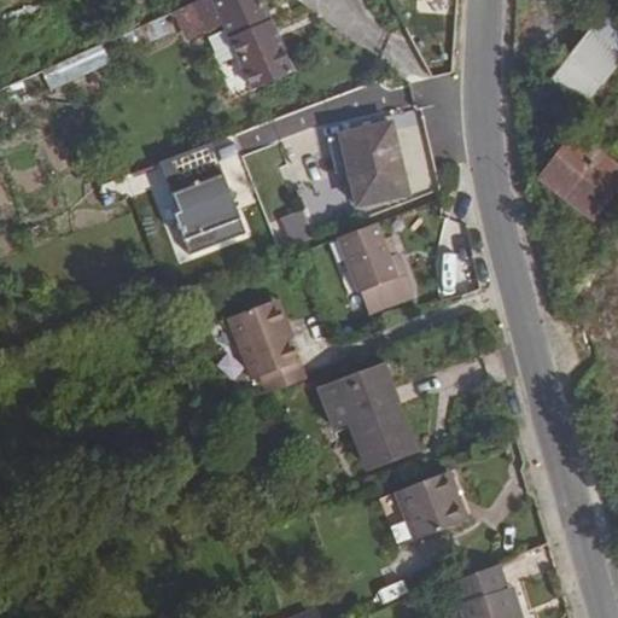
[(260,0),(199,0),(174,12),(187,40),(222,23),(254,92),(293,73),(260,0)]
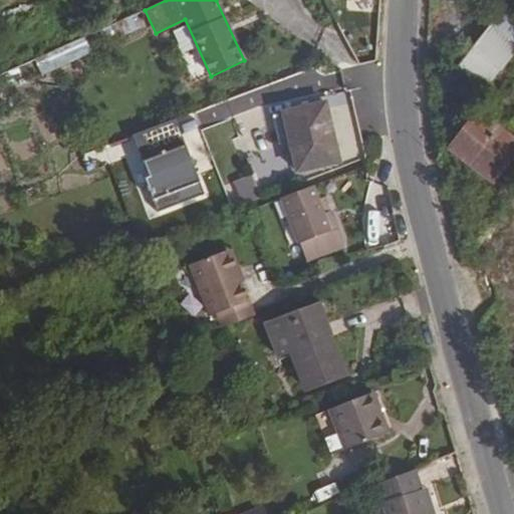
[(482,0),(499,13),(506,3),(507,4),(510,0),(482,0)]
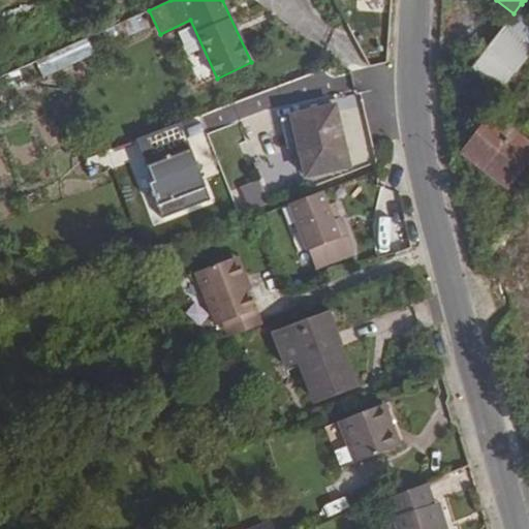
[(514,13),(467,72),(498,96),(508,83),(528,98),(528,9),(522,4),(521,3),(514,13)]
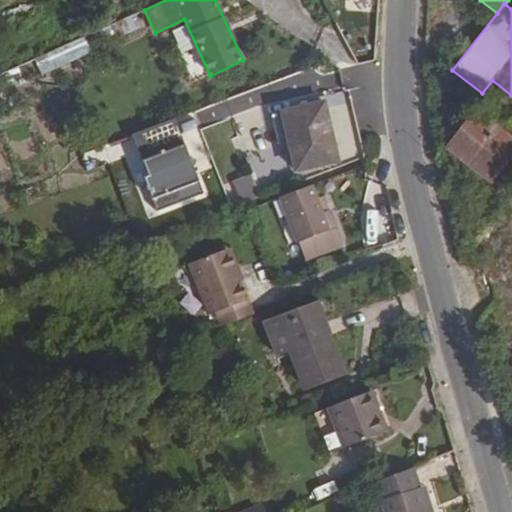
[(84,37),(34,58),(40,74),(91,54),(84,37)]
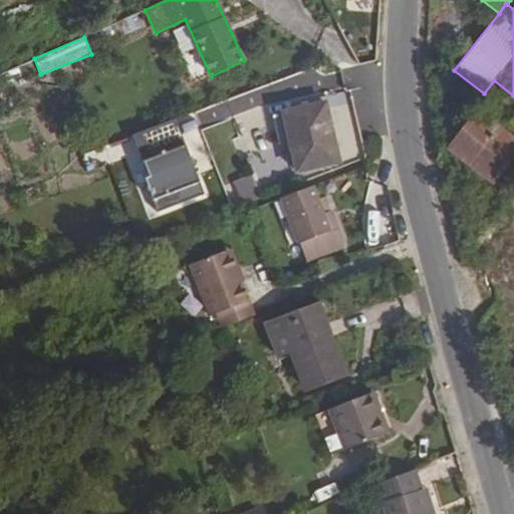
[(324,102),(282,113),(295,173),(339,162),(324,102)]
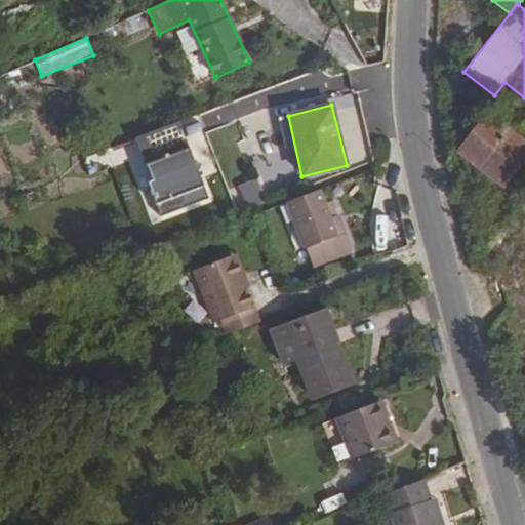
[(524,144),(486,114),(456,152),(503,186),(521,163),(524,157),(524,144)]
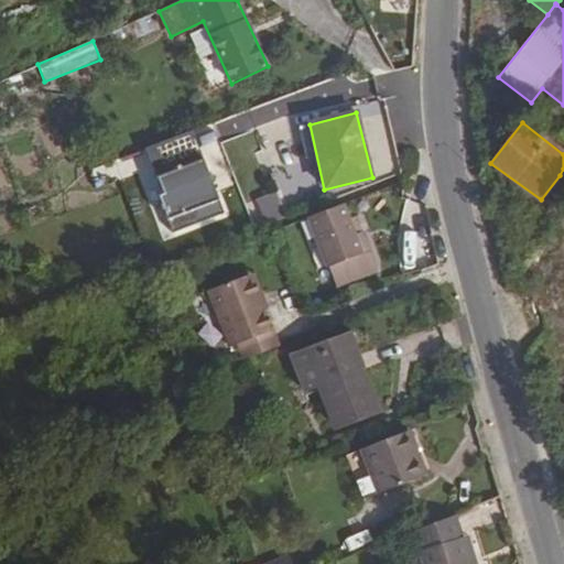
[(156,195),(171,234),(223,214),(202,160),(194,162),(183,134),(144,149),(161,194),(156,195)]
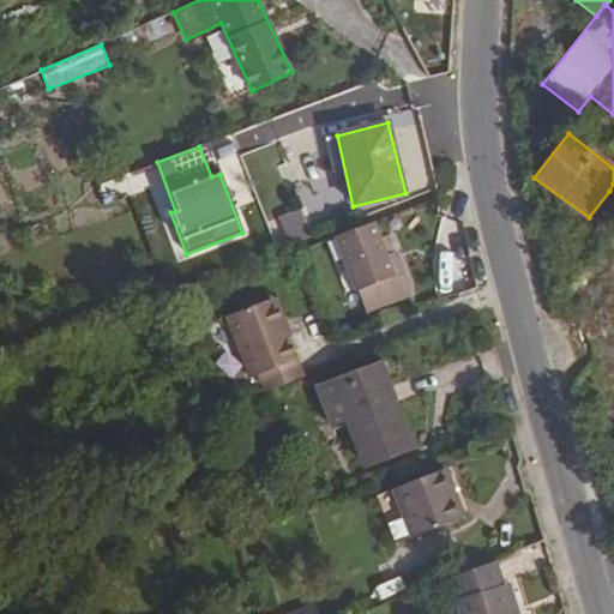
[(302,209),(280,215),(287,244),(309,239),(302,209)]
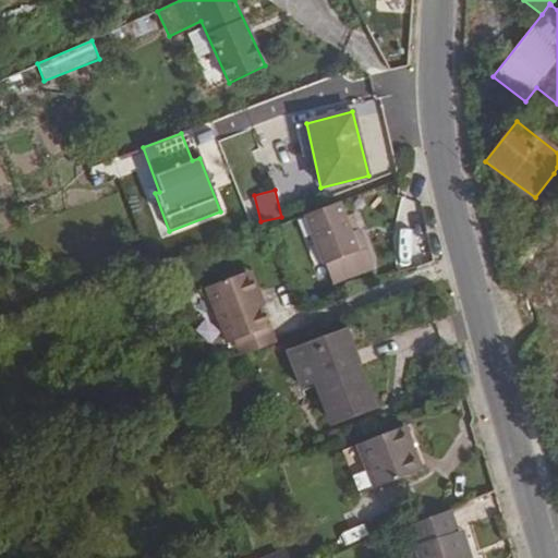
[(358,245),(340,201),(303,216),(330,281),(372,265),(363,243),(358,245)]
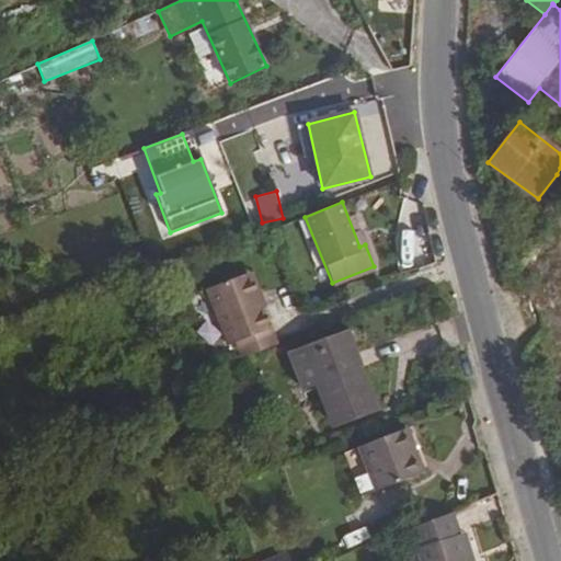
[(252,273),(248,274),(261,308),(265,307),(252,273)]
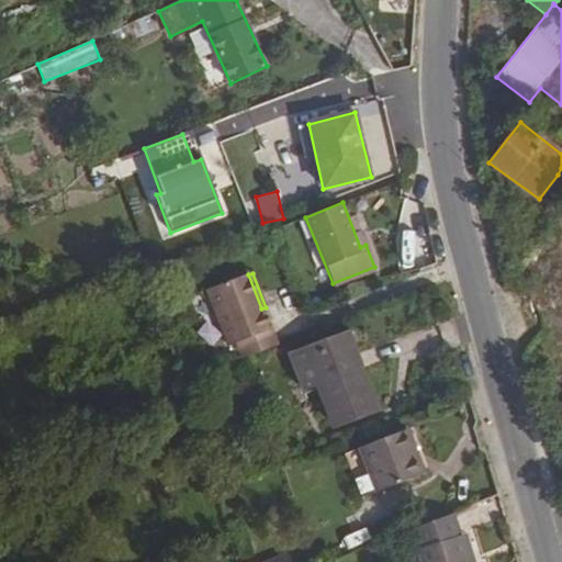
[(248,274),(204,290),(227,348),(236,345),(242,359),(279,345),(273,327),(268,328),(261,308),(248,274)]
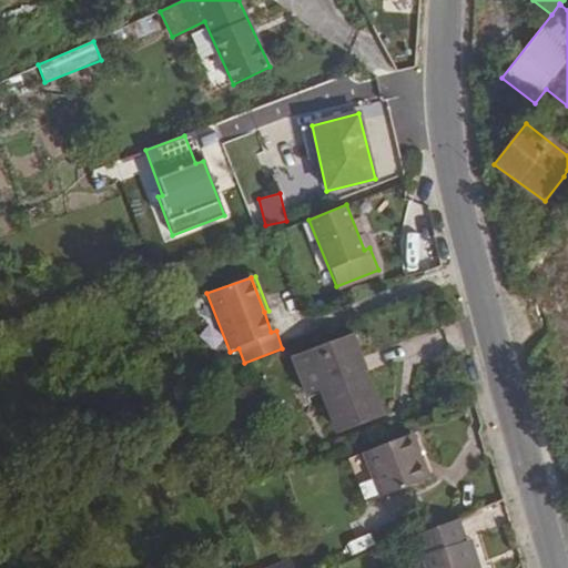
[(328,334),(293,348),(296,357),(333,344),(328,334)]
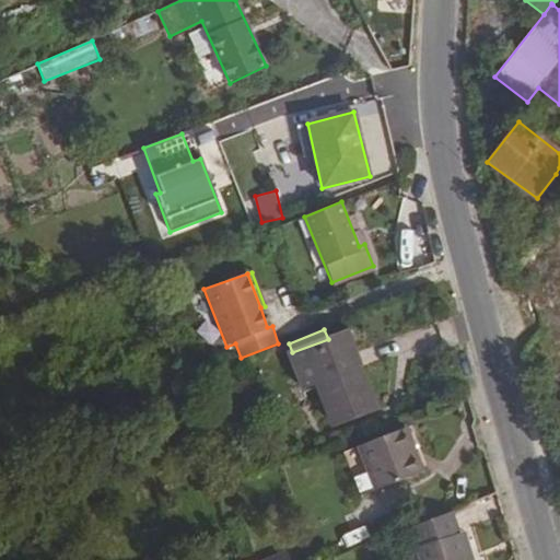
[(292,352),(289,353),(303,388),(316,382),(333,424),(375,409),(346,331),(328,339),(292,352)]
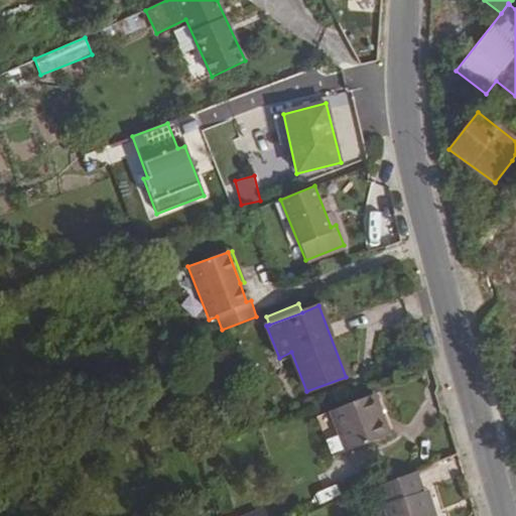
[(515,320),(502,326),(508,346),(515,343),(515,320)]
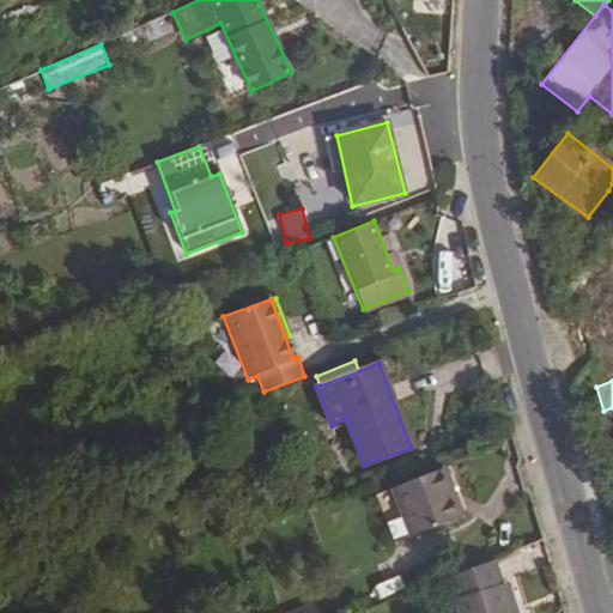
[(445,467),(390,490),(410,538),(463,517),(445,467)]
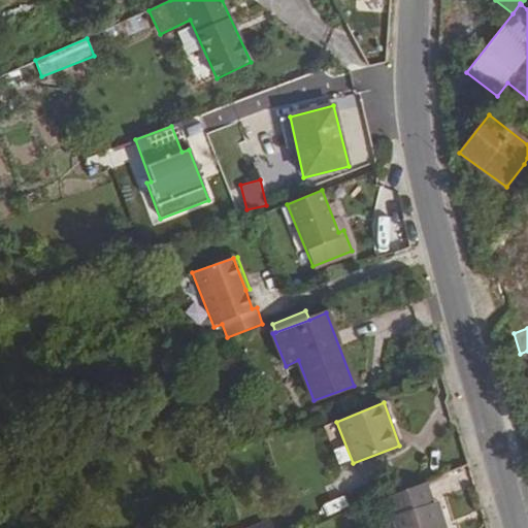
[(425,483),(386,499),(394,527),(438,527),(431,503),(425,483)]
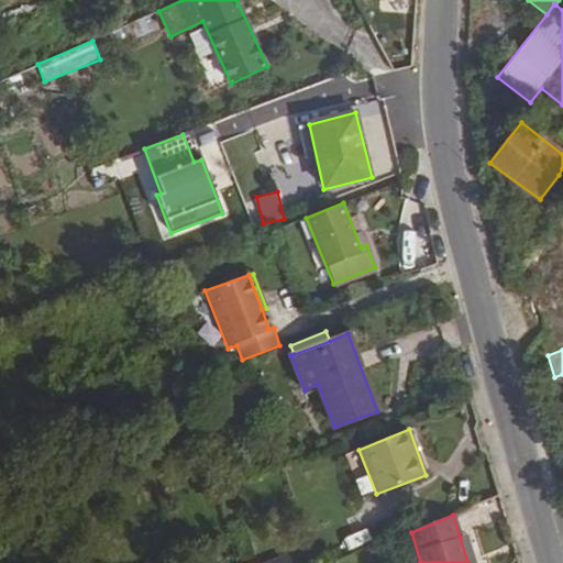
[(474,562),(466,534),(460,537),(467,562),(474,562)]
